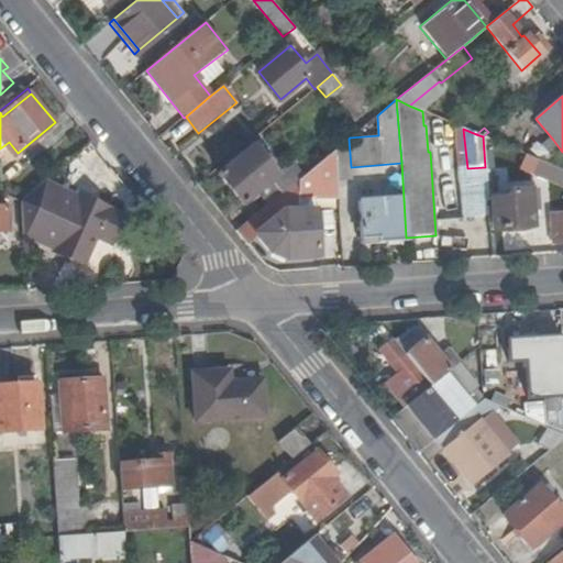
[(483,136),(485,167),(495,166),(493,141),(483,136)]
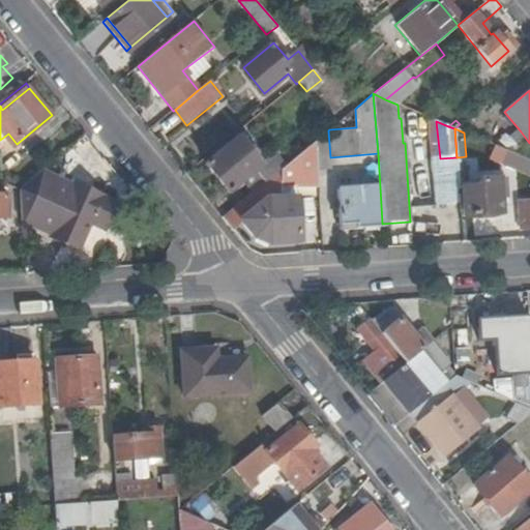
[(522,149),(529,143),(521,131),(512,138),(522,149)]
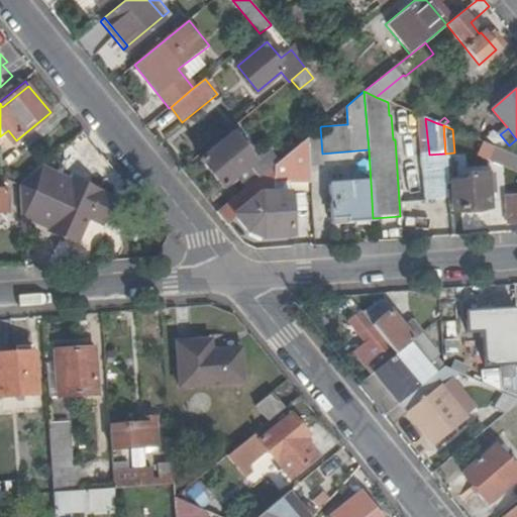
[(232,134),(242,146),(248,141),(238,129),(232,134)]
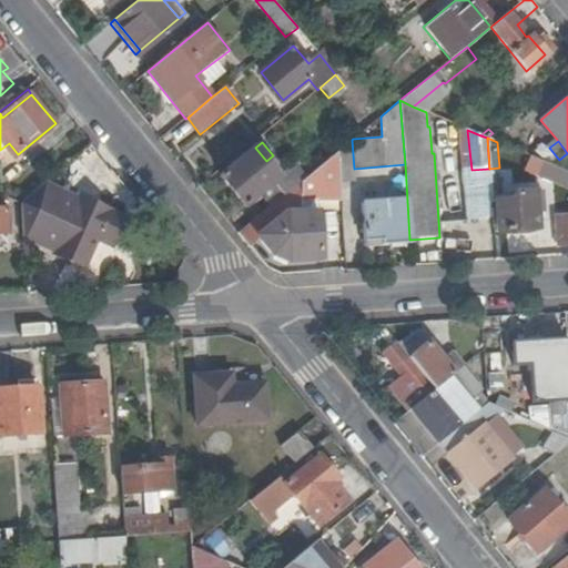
[(230,161),(233,165),(255,148),(252,143),(230,161)]
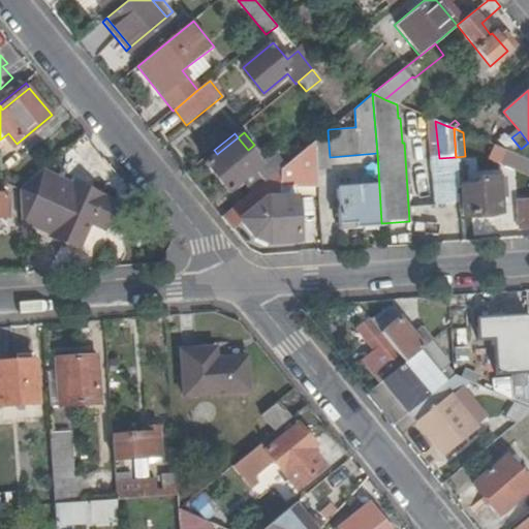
[(253,173),(262,184),(281,168),(272,156),(260,165),(248,150),(238,137),(217,154),(206,164),(228,192),(253,173)]
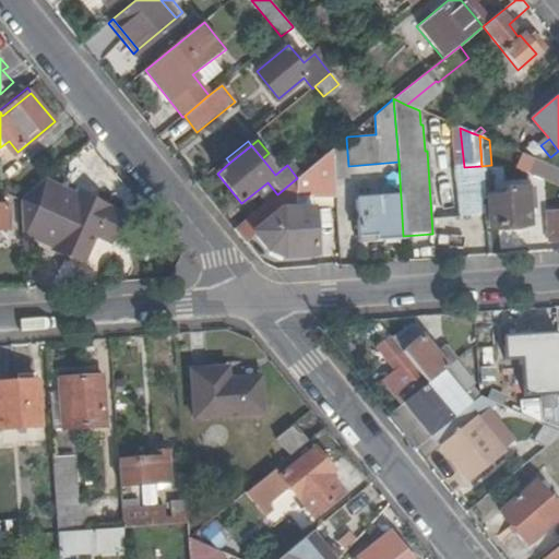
[(297,178),(277,194),(234,229),(246,245),(256,236),(268,250),(281,258),(316,256),(313,210),(295,210),(295,200),(316,199),(334,198),(333,180),(331,151),(331,150),(310,167),(297,178)]
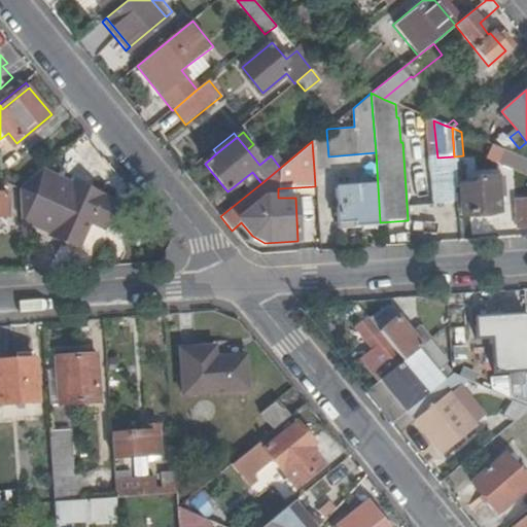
[(325,141),(312,142),(314,170),(327,169),(325,141)]
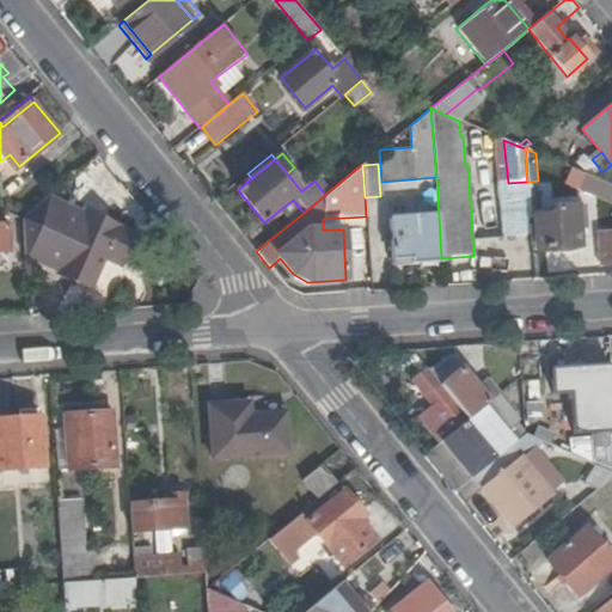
[(314,181),(325,195),(340,183),(328,167),(313,181),(314,181)]
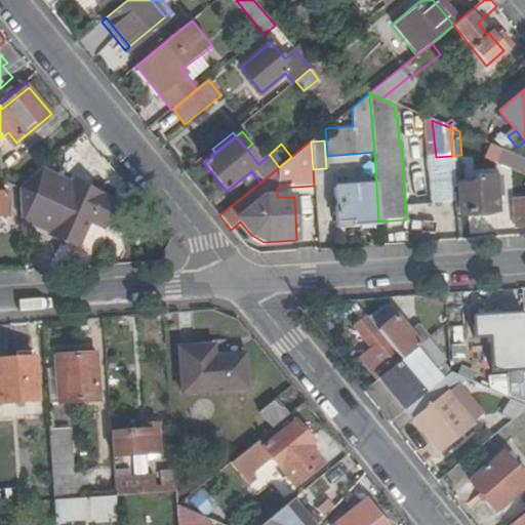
[(524,174),(524,159),(503,151),(497,163),(524,174)]
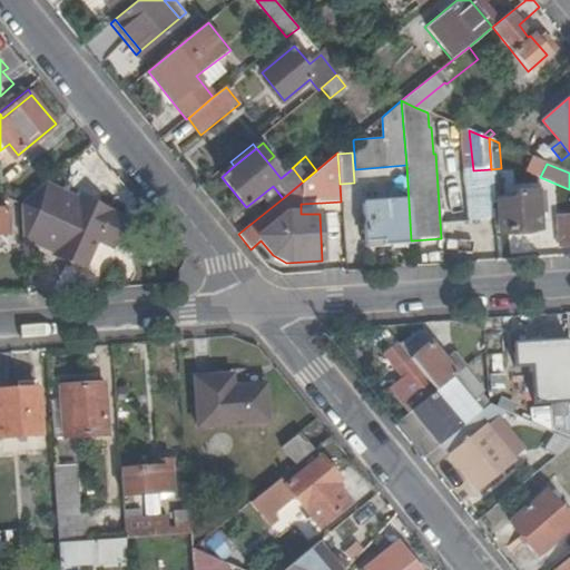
[(516,202),(495,204),(499,234),(540,232),(536,193),(514,194),(516,202)]
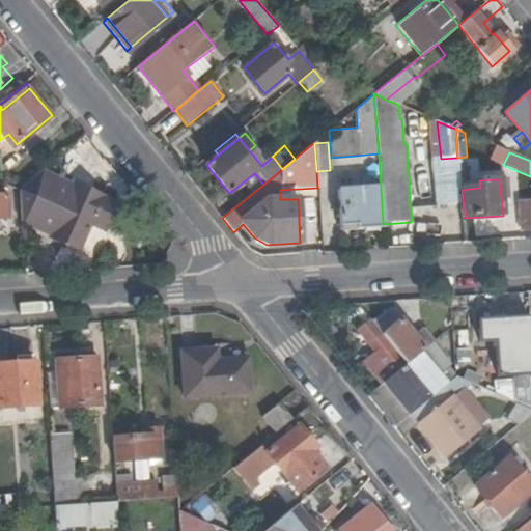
[(108,229),(118,204),(77,185),(71,196),(53,188),(43,211),(60,220),(52,235),(80,249),(93,222),(108,229)]
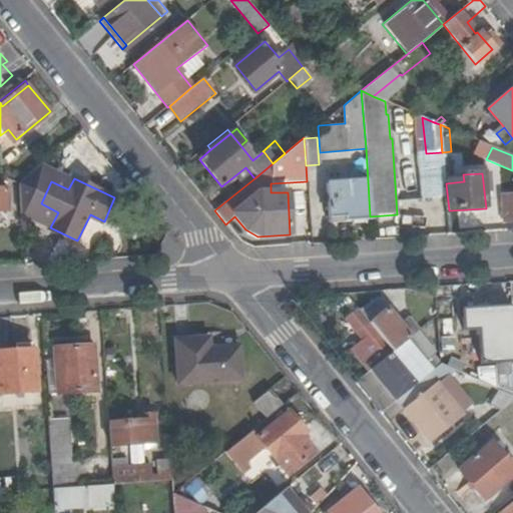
[(371,220),(370,216),(368,181),(325,183),(328,222),(371,220)]
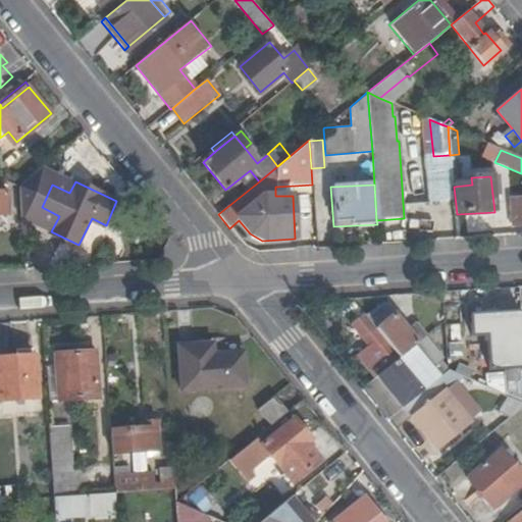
[(275,196),(293,196),(296,196),(295,186),(275,187),(275,196)]
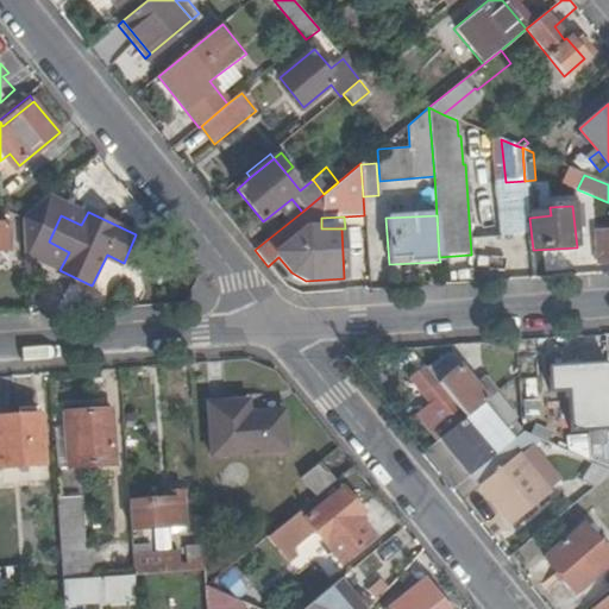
[(0,250),(10,250),(11,224),(0,223),(0,250)]
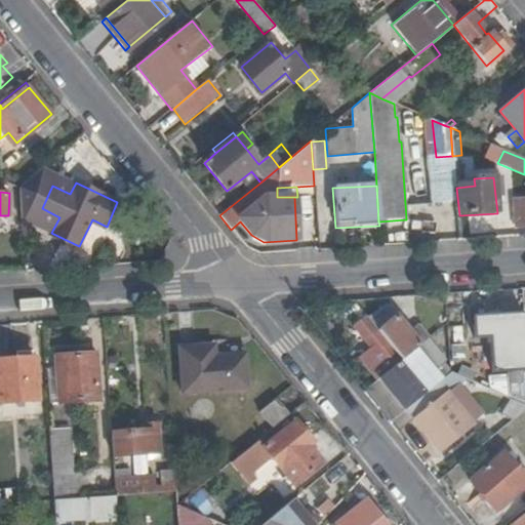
[(378,377),(404,410),(406,409),(443,378),(417,347),(431,336),(420,325),(409,334),(388,308),(372,320),(368,316),(355,327),(372,351),(363,358),(378,377)]
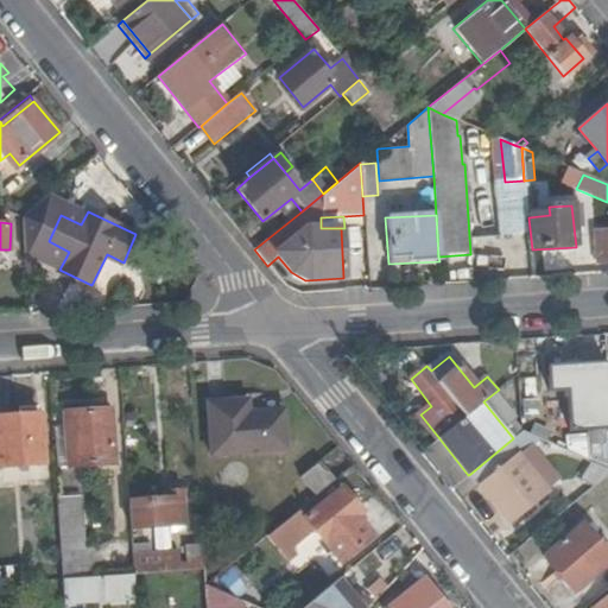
[(591,358),(529,362),(532,400),(538,399),(539,413),(552,413),(551,399),(594,397),(591,358)]
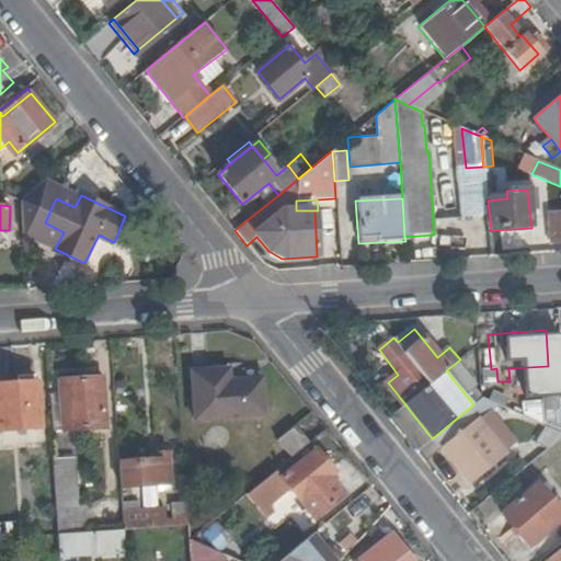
[(114,377),(112,351),(95,352),(98,377),(102,377),(102,378),(114,377)]
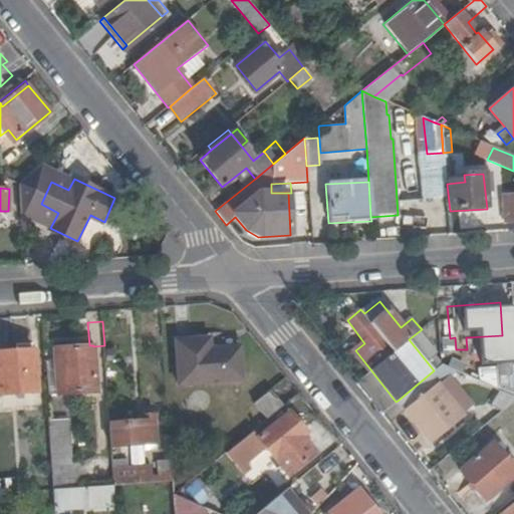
[(180,383),(243,379),(242,347),(212,349),(211,337),(178,339),(180,383)]
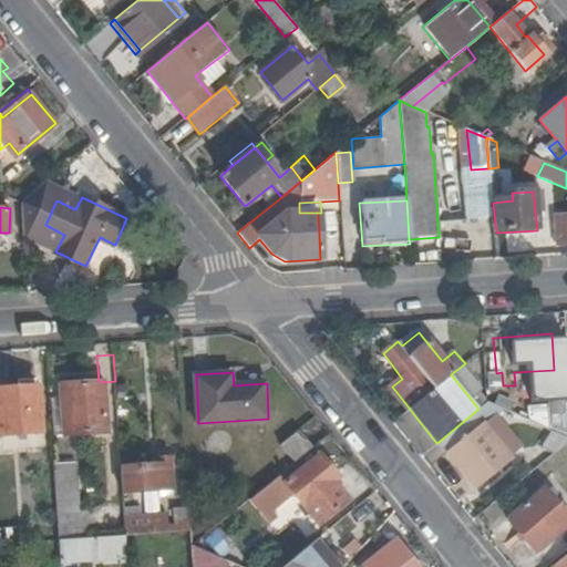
[(61,397),(49,398),(52,434),(107,431),(103,382),(103,381),(99,381),(60,384),(61,397)]
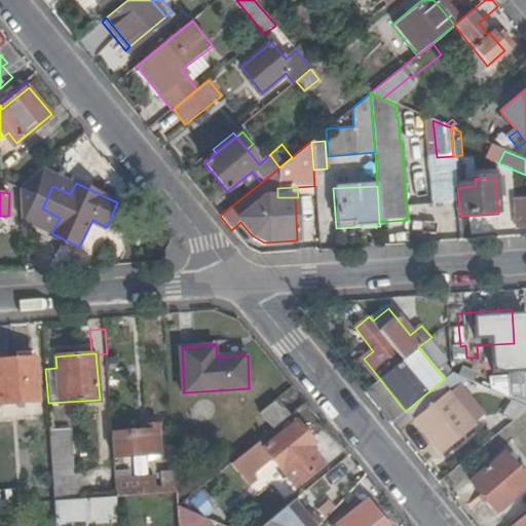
[(0,403),(37,401),(34,359),(0,361),(0,403)]
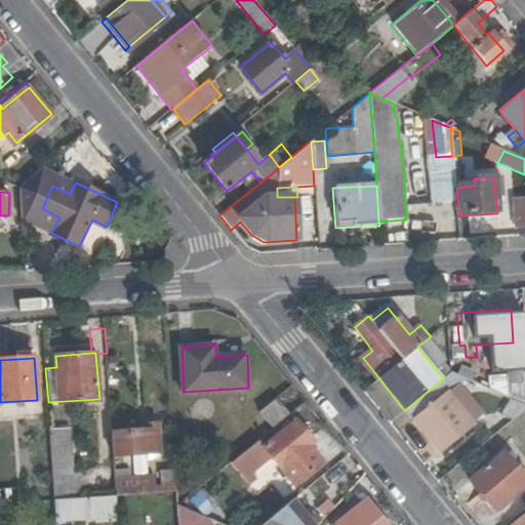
[(524,403),(524,366),(505,368),(507,396),(510,398),(524,403)]
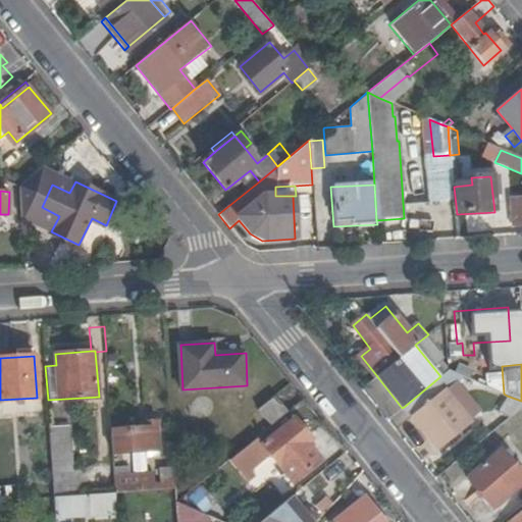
[(457,373),(448,369),(440,376),(404,407),(437,447),(470,420),(447,392),(465,377),(457,373)]
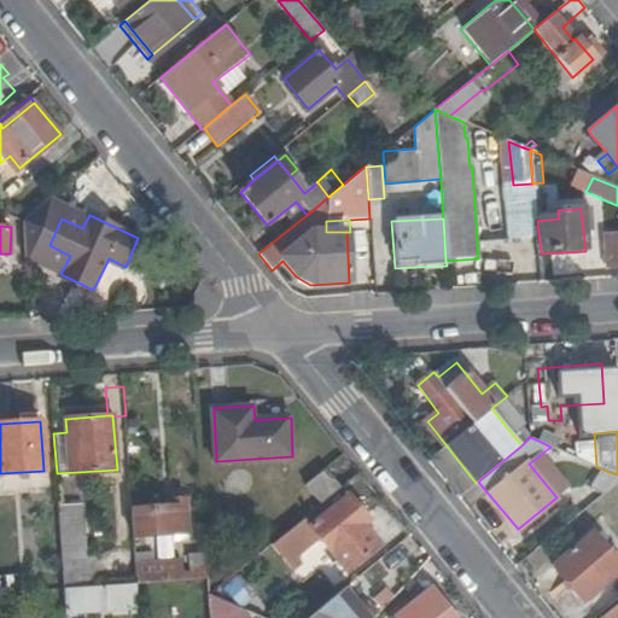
[(427,459),(459,497),(476,483),(445,444),(427,459)]
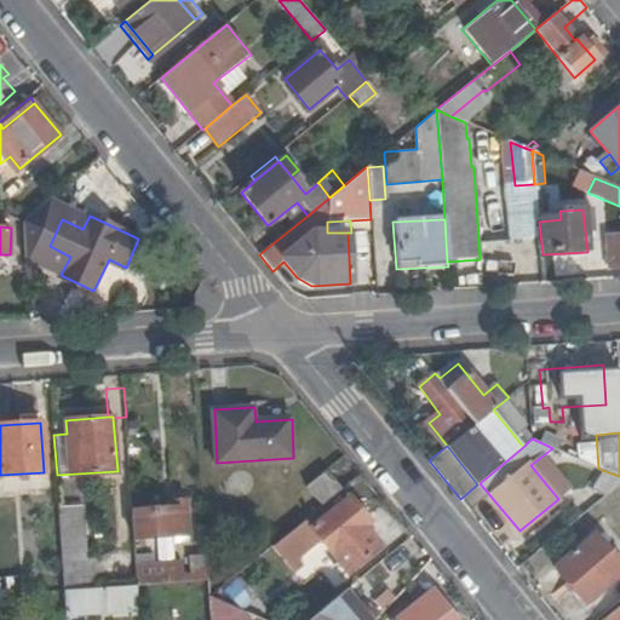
[(322,505),(342,488),(326,470),(306,486),(322,505)]
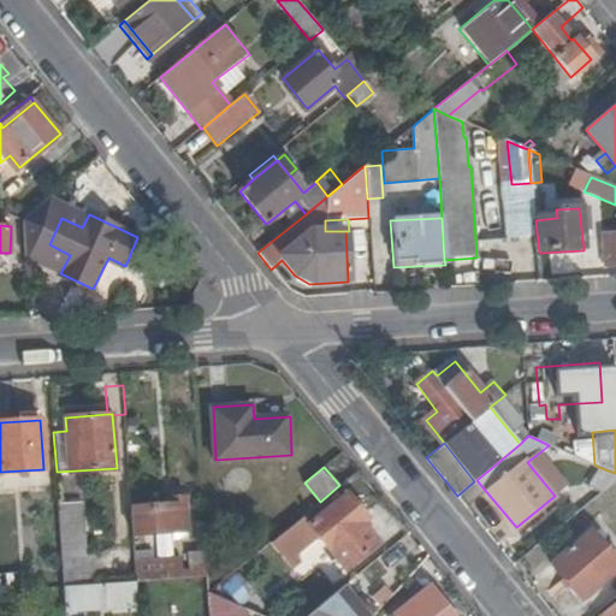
[(600,495),(615,480),(615,473),(598,467),(587,485),(600,495)]
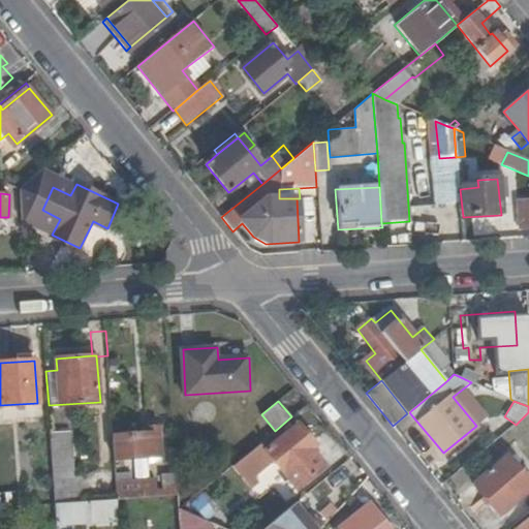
[(274,460),(278,465),(298,489),(324,466),(311,449),(317,444),(299,423),(266,450),(260,443),(244,458),(252,467),(269,454),(274,460)]
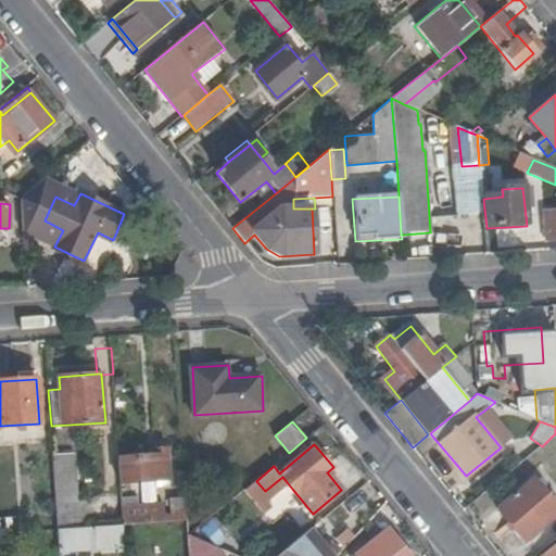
[(121,458),(122,482),(169,479),(168,458),(173,457),(173,447),(154,449),(154,456),(121,458)]
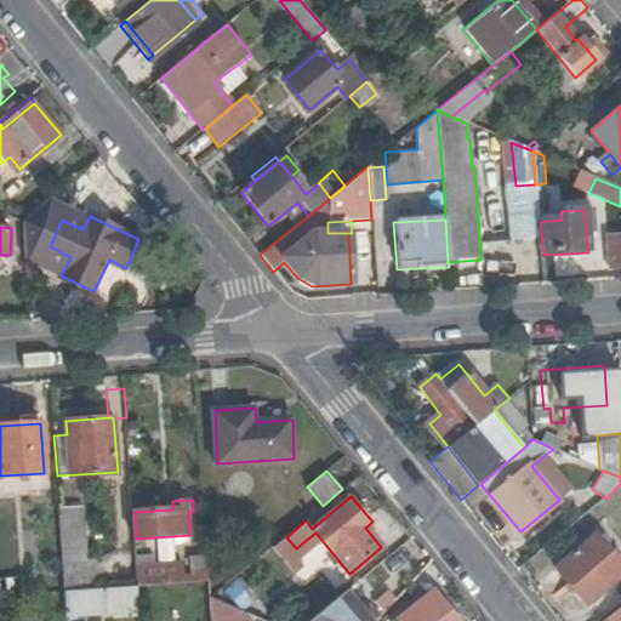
[(64,590),(97,588),(95,558),(87,558),(84,506),(58,507),(64,590)]
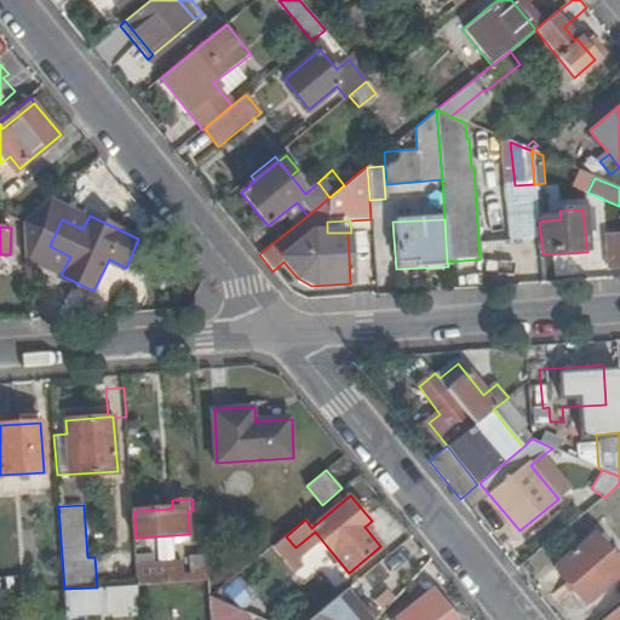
[(321,549),(326,545),(321,539),(316,543),(321,549)]
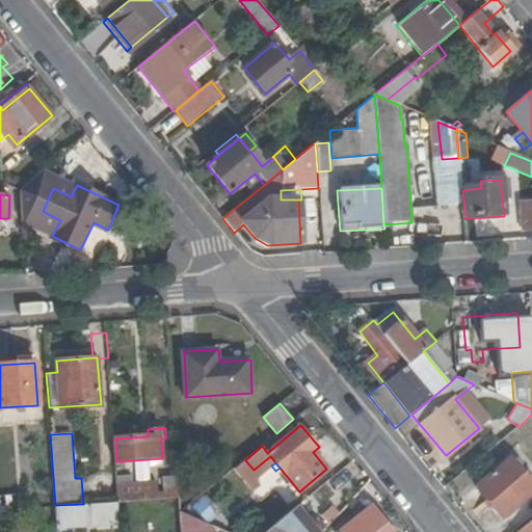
[(501,519),(528,497),(503,466),(475,486),(501,519)]
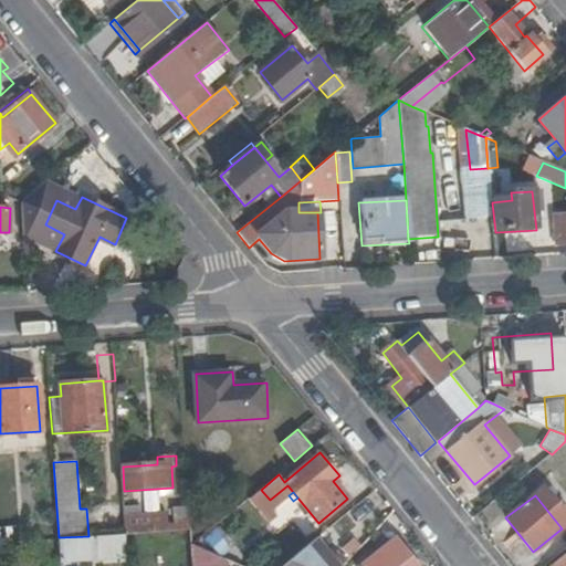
[(124,515),(142,514),(142,504),(124,504),(124,515)]
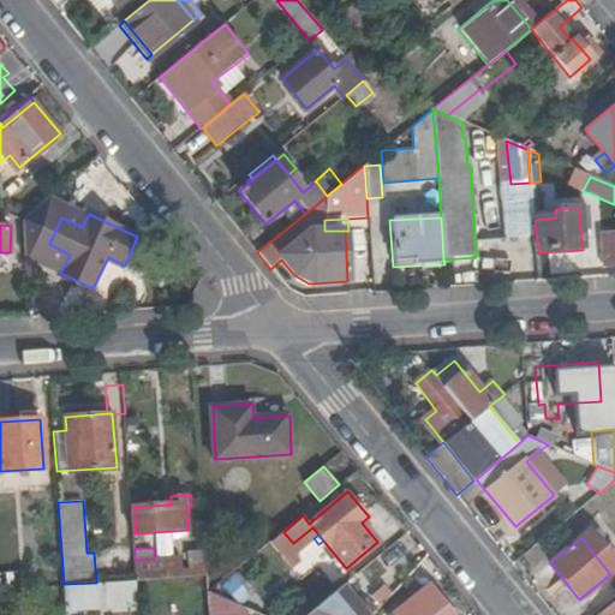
[(191,575),(208,574),(207,557),(187,559),(187,568),(183,568),(181,557),(154,559),(135,560),(137,579),(191,575)]
